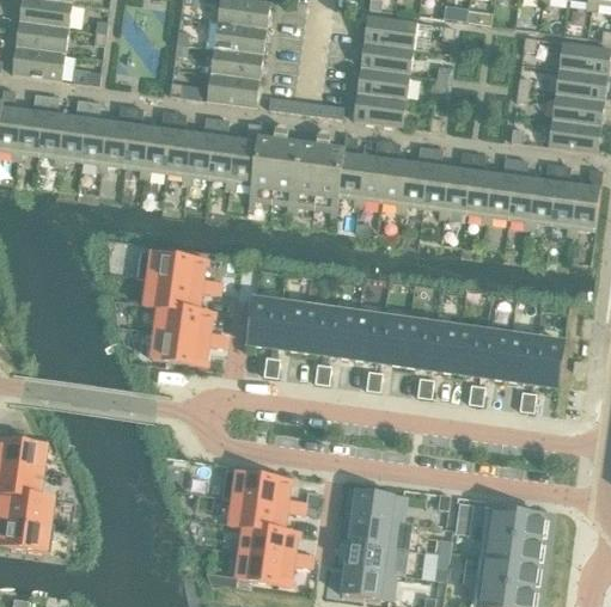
[(23,0),(19,22),(68,29),(72,2),(53,0),(23,0)]
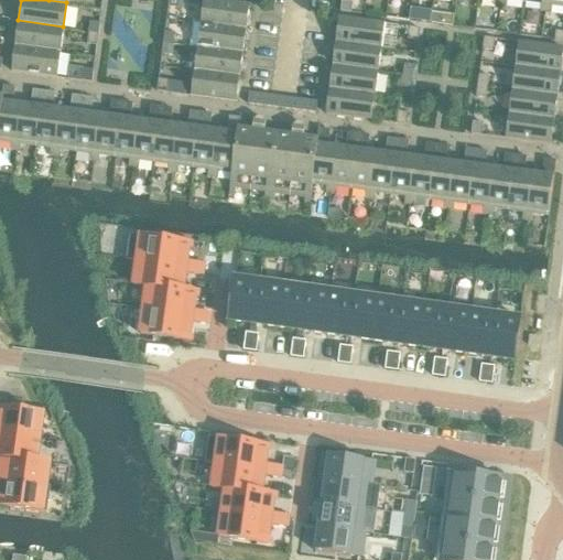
[(203,0),(201,21),(246,27),(249,3),(226,0),(203,0)]
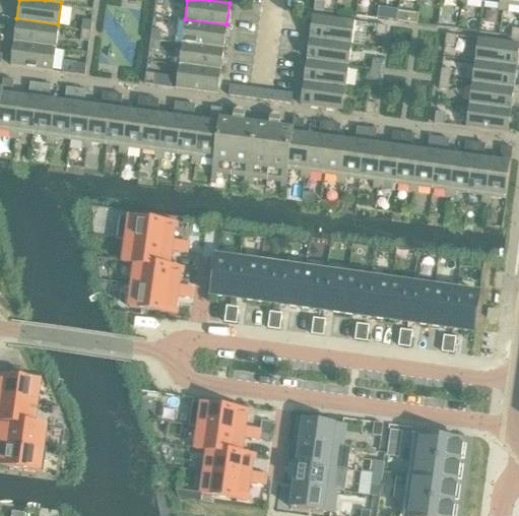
[(314,0),(313,8),(323,9),(324,0),(314,0)]
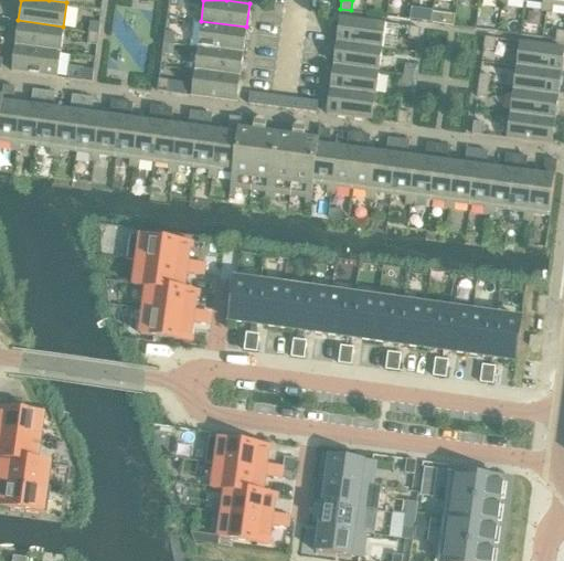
[(546,0),(545,9),(551,10),(552,2),(563,3),(563,0),(546,0)]
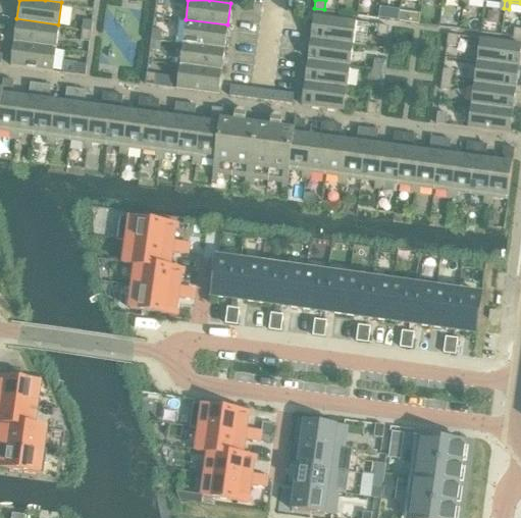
[(391,7),(388,17),(397,18),(399,8),(391,7)]
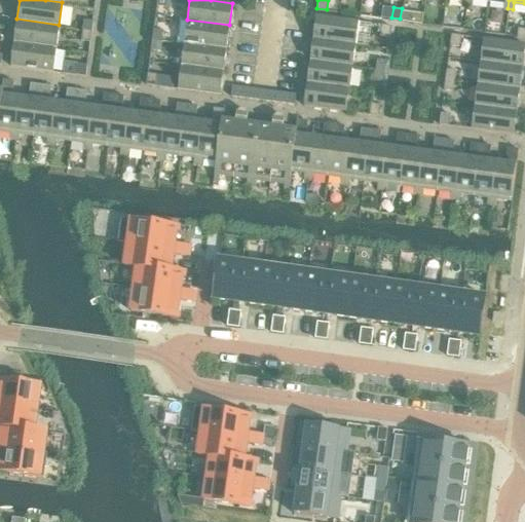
[(402,19),(421,22),(422,12),(403,10),(402,19)]
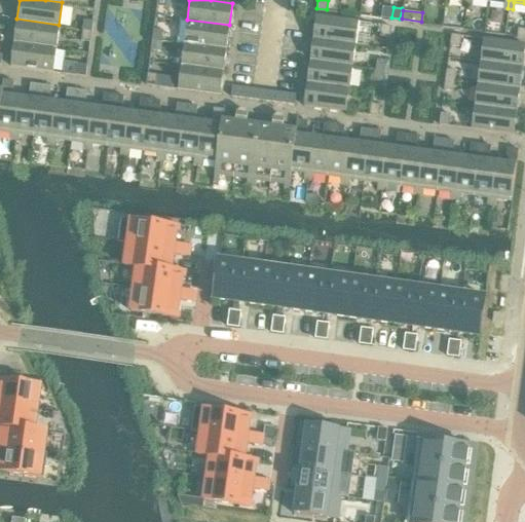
[(315,14),(312,37),(355,42),(359,20),(315,14)]
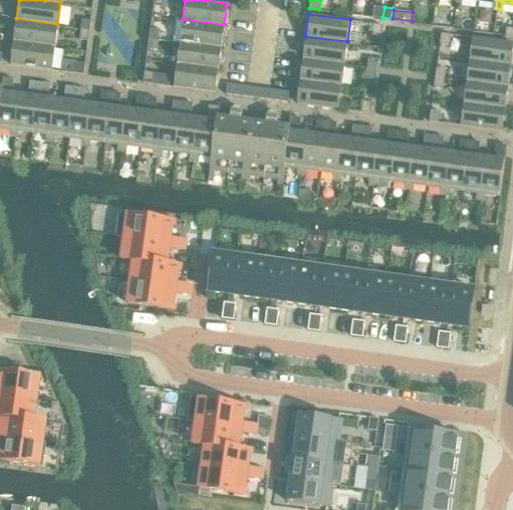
[(81,17),(79,27),(88,28),(90,18),(81,17)]
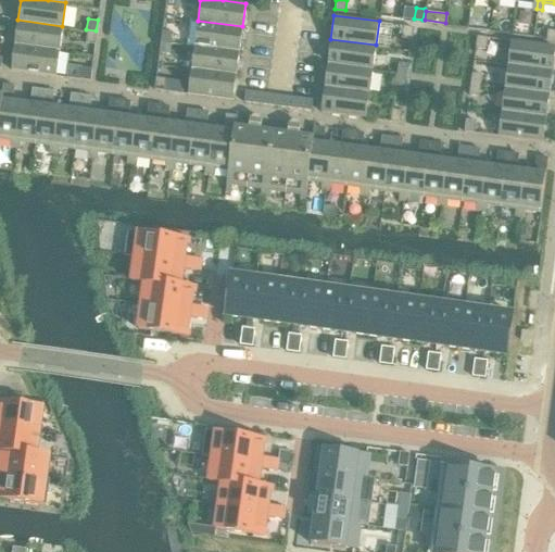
[(17,20),(14,44),(59,49),(62,26),(17,20)]
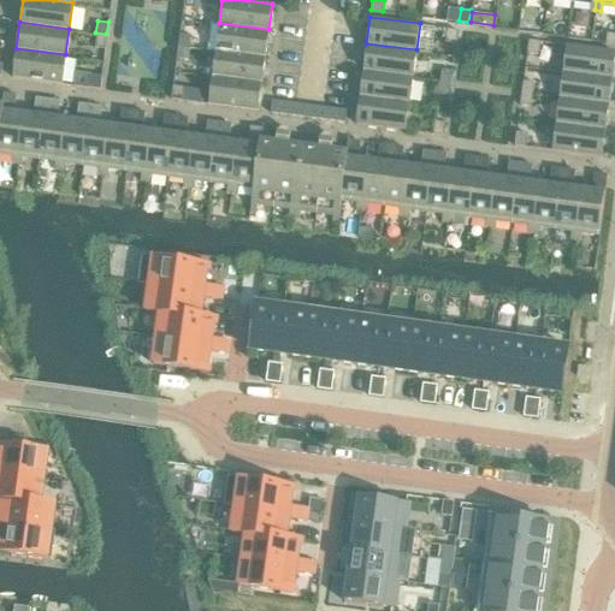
[(219,23),(216,48),(265,55),(268,29),(219,23)]
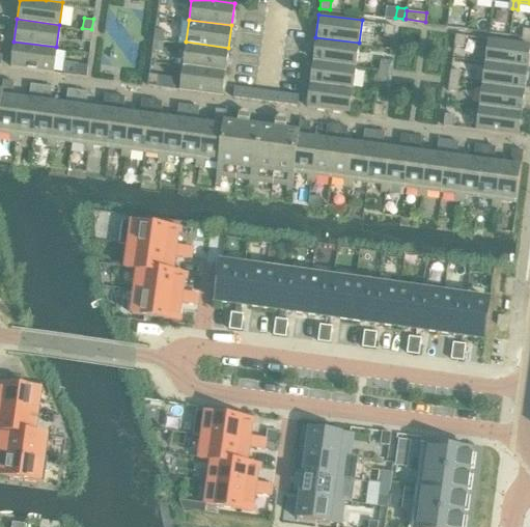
[(392,36),(394,25),(385,23),(383,34),(392,36)]
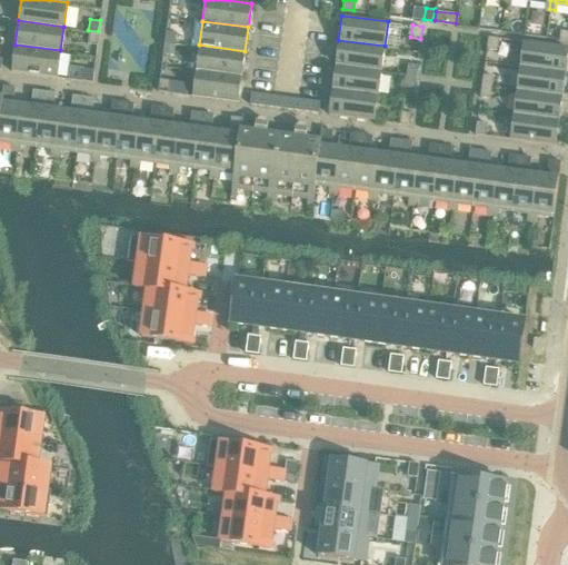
[(87,41),(97,42),(98,31),(88,30),(87,41)]
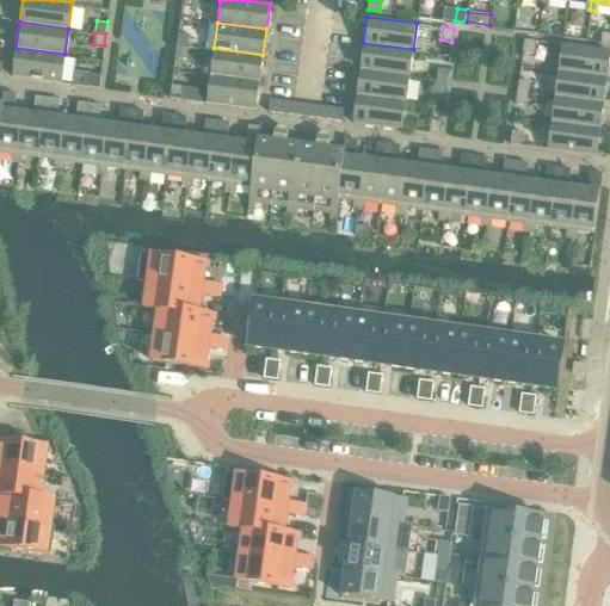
[(178,32),(177,44),(186,45),(189,33),(178,32)]
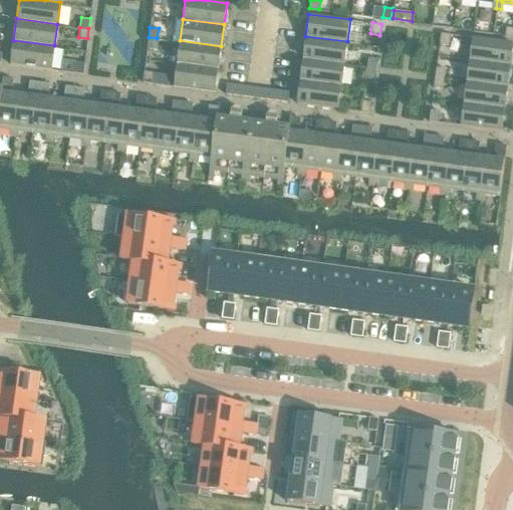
[(448,44),(449,33),(441,32),(439,43),(448,44)]
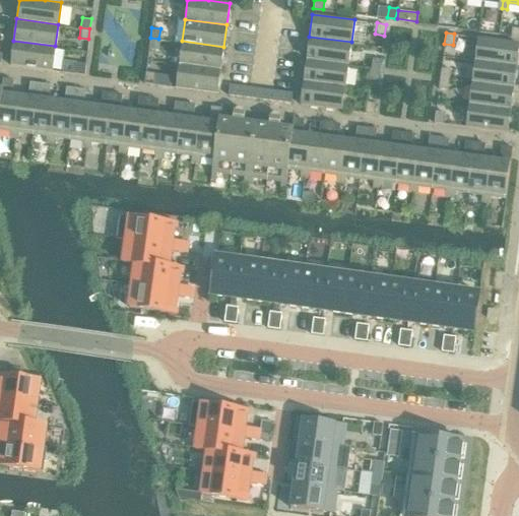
[(309,37),(306,58),(348,64),(351,42),(309,37)]
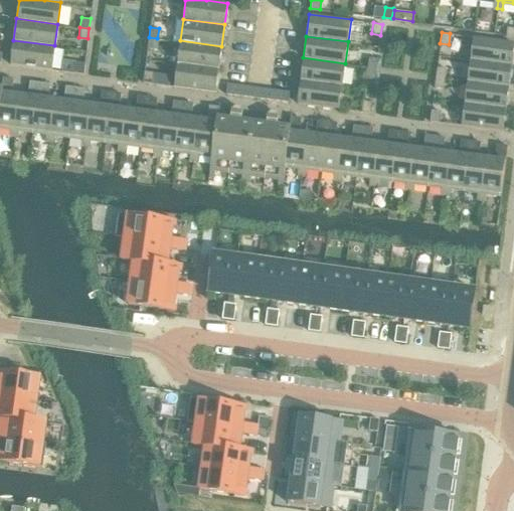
[(473,36),(470,58),(511,63),(513,42),(473,36)]
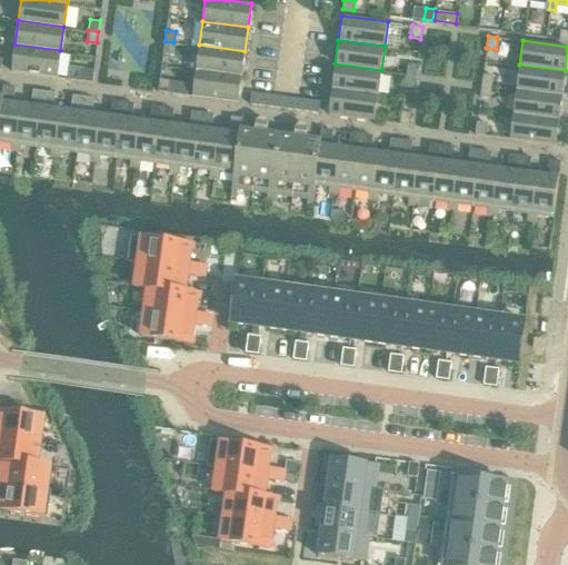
[(172,53),(173,42),(165,41),(162,52),(172,53)]
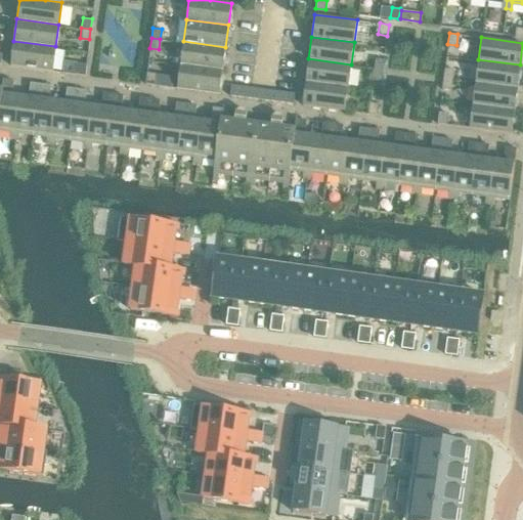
[(13,41),(10,63),(52,69),(55,46),(13,41)]
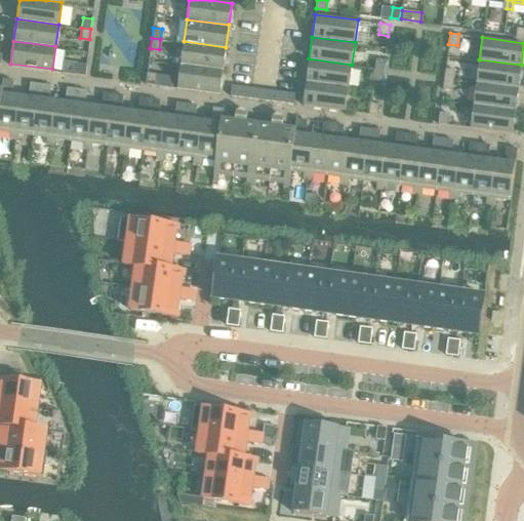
[(184,41),(180,64),(223,69),(226,47),(184,41)]
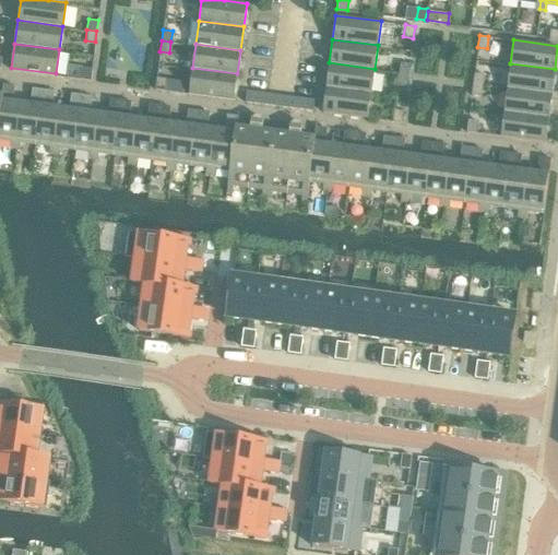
[(400,61),(399,72),(408,73),(410,62),(400,61)]
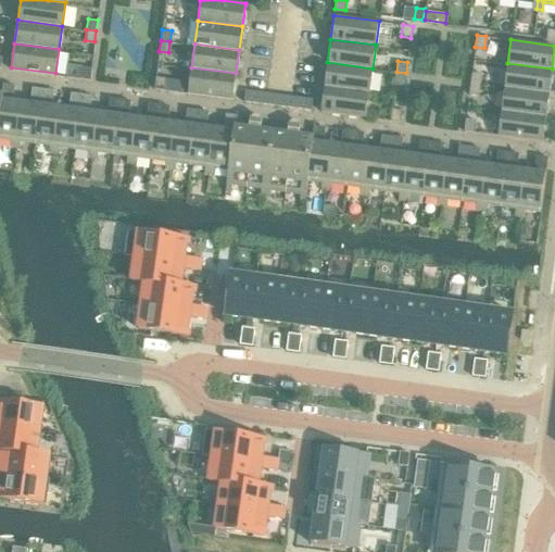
[(327,62),(324,86),(369,92),(373,69),(327,62)]
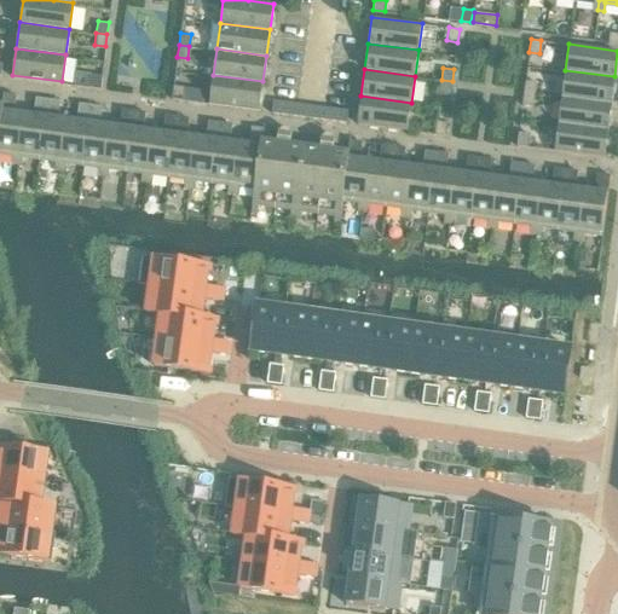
[(565,70),(561,97),(611,103),(614,76),(565,70)]
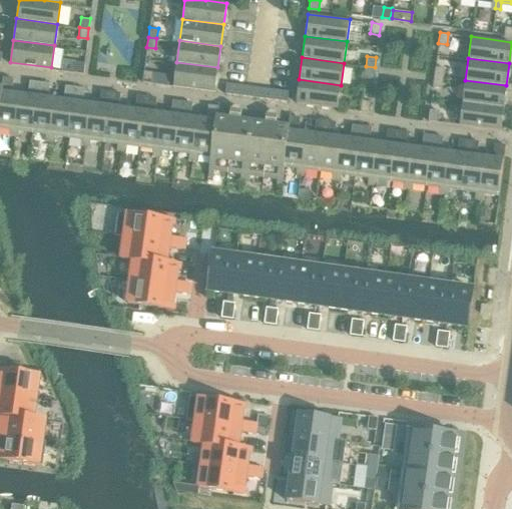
[(73,70),(82,72),(84,61),(75,60),(73,70)]
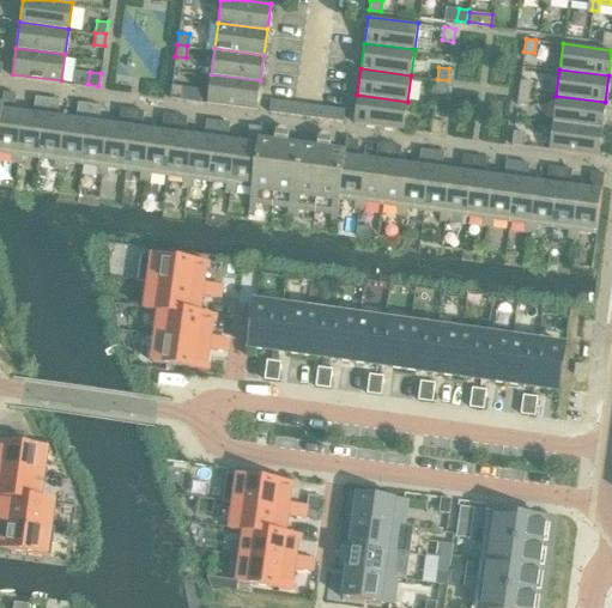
[(211,74),(207,101),(256,108),(260,80),(211,74)]
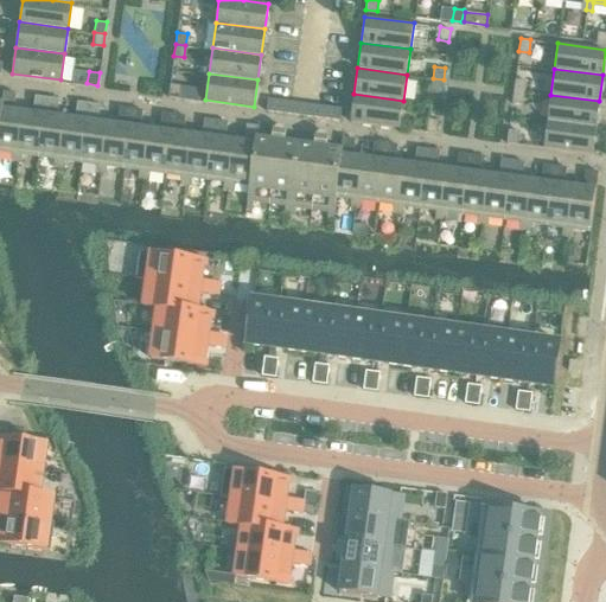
[(441,91),(444,79),(433,78),(432,90),(441,91)]
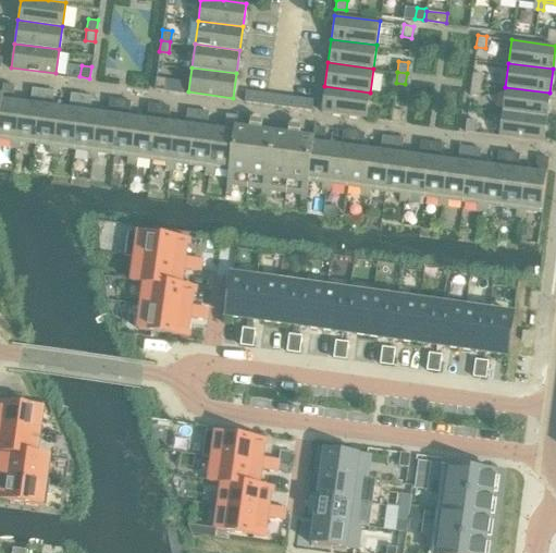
[(472,72),(471,83),(481,84),(482,73),(472,72)]
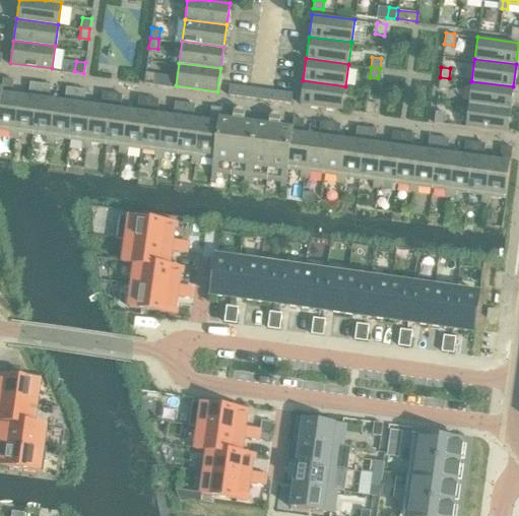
[(145,70),(144,81),(152,82),(154,72),(145,70)]
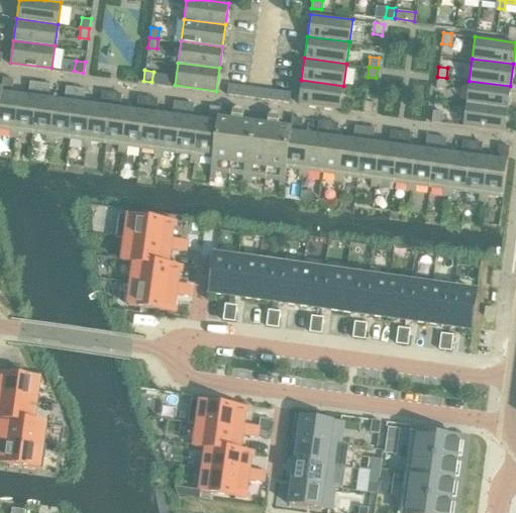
[(2,85),(0,100),(0,126),(9,127),(8,134),(12,135),(18,93),(9,92),(11,77),(3,76),(2,85)]
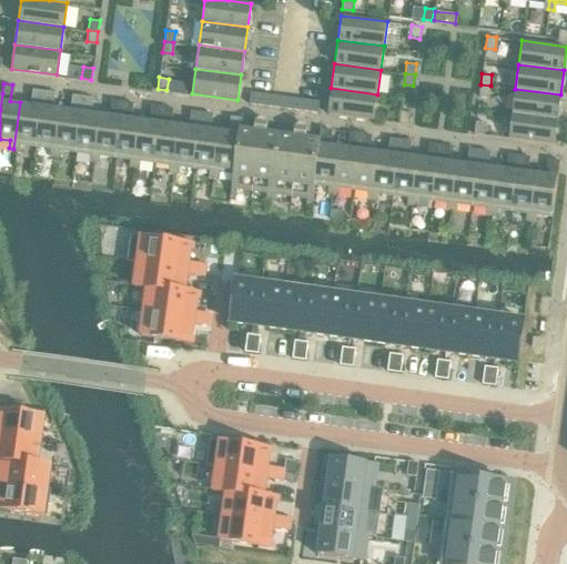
[(478,96),(488,97),(490,86),(481,84),(478,96)]
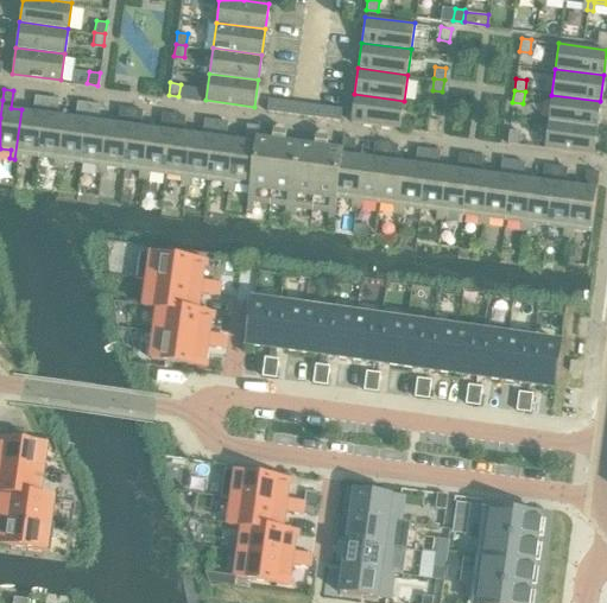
[(21,109),(14,159),(19,160),(20,152),(37,154),(45,95),(35,94),(32,110),(21,109)]
